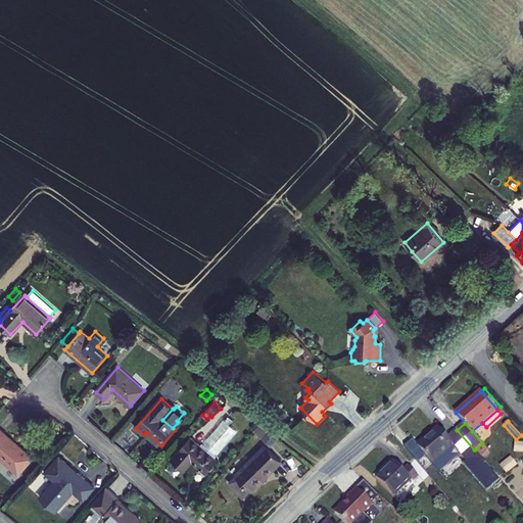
[(266,431),(258,425),(254,430),(262,436),(266,431)]
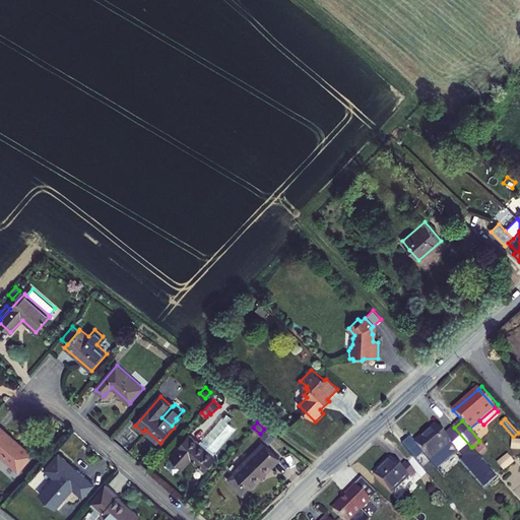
[(0,455),(18,472),(33,456),(0,426),(0,455)]
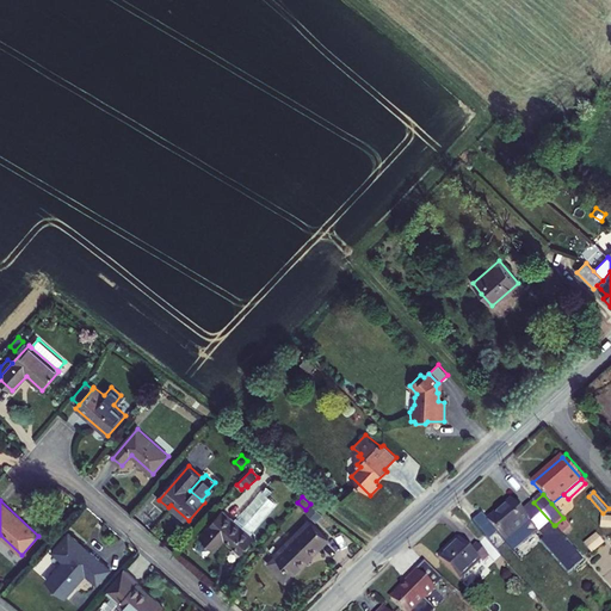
[(505,542),(530,522),(522,512),(512,501),(488,522),(498,532),(505,542)]
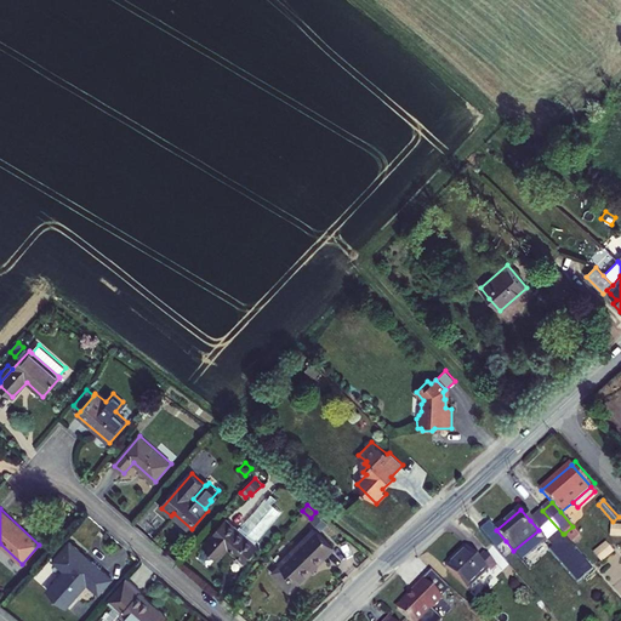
[(530,520),(539,530),(546,540),(551,545),(563,534),(542,511),(530,520)]
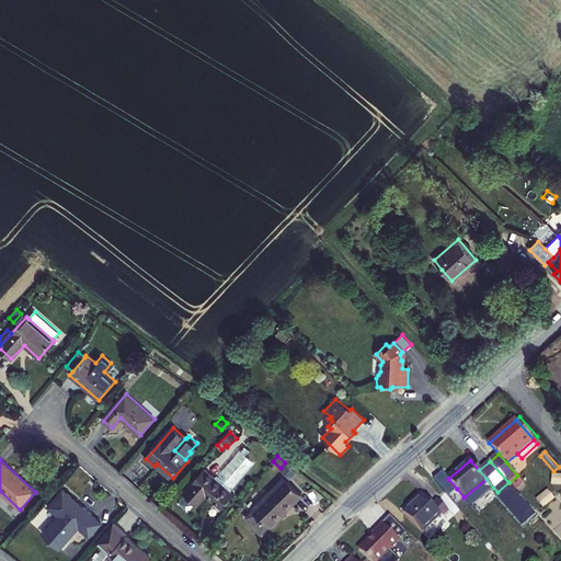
[(296,471),(287,464),(282,469),(290,478),(296,471)]
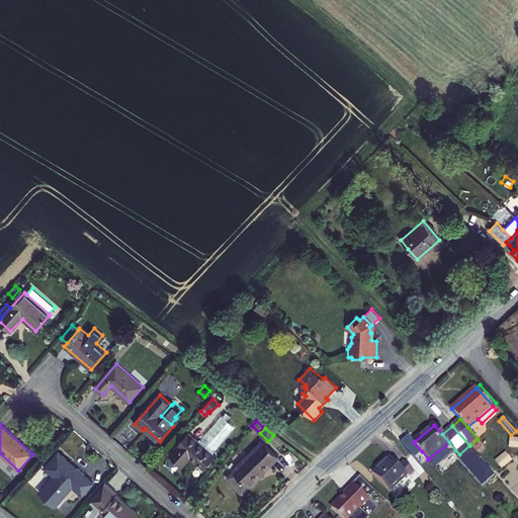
[(216,456),(189,433),(170,454),(183,466),(190,457),(203,469),(216,456)]
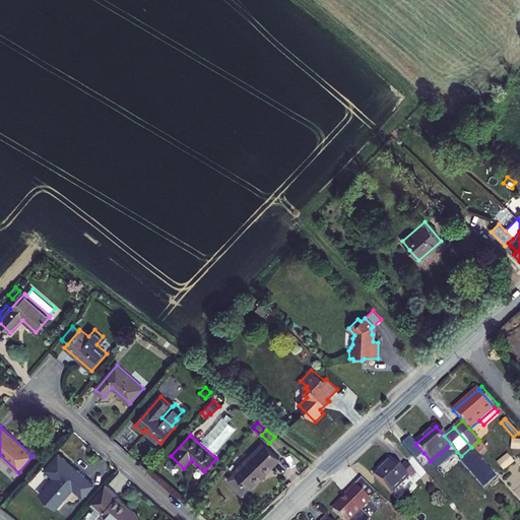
[(415,459),(424,453),(415,444),(409,437),(402,444),(415,459)]
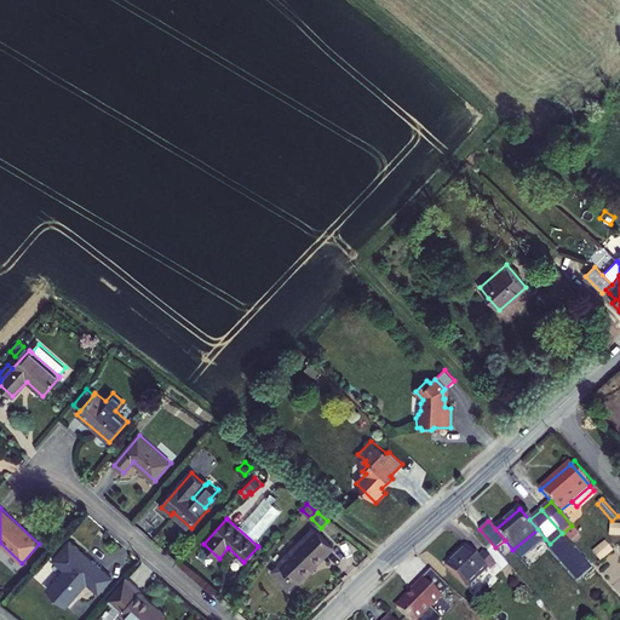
[(619,524),(610,524),(609,534),(619,535),(619,524)]
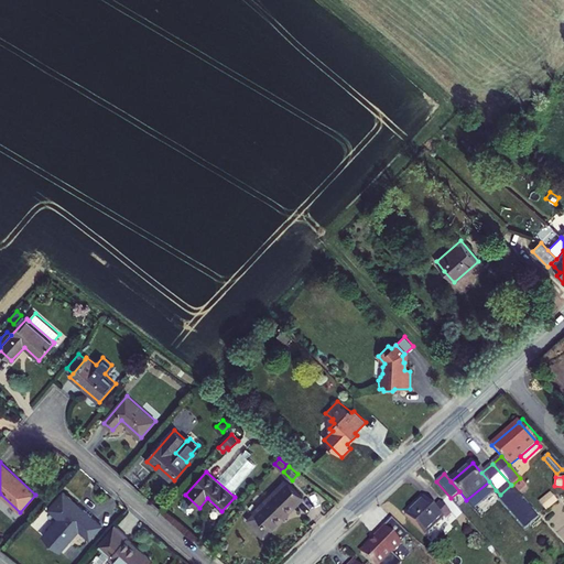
[(525,485),(520,478),(512,485),(519,492),(525,485)]
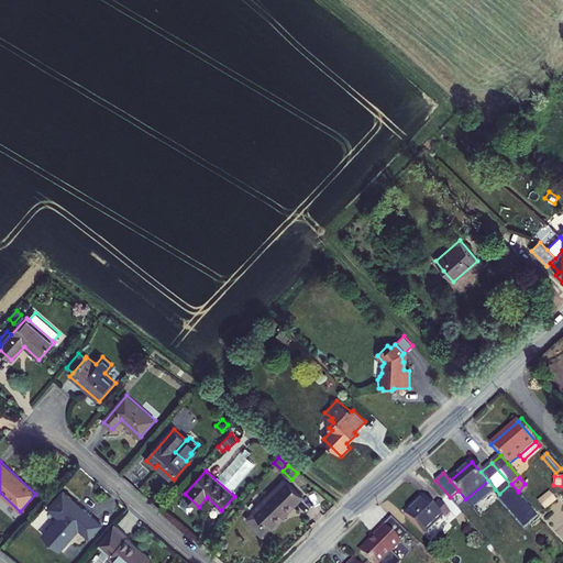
[(254,512),(268,528),(269,529),(302,497),(286,479),(253,511),(254,512)]
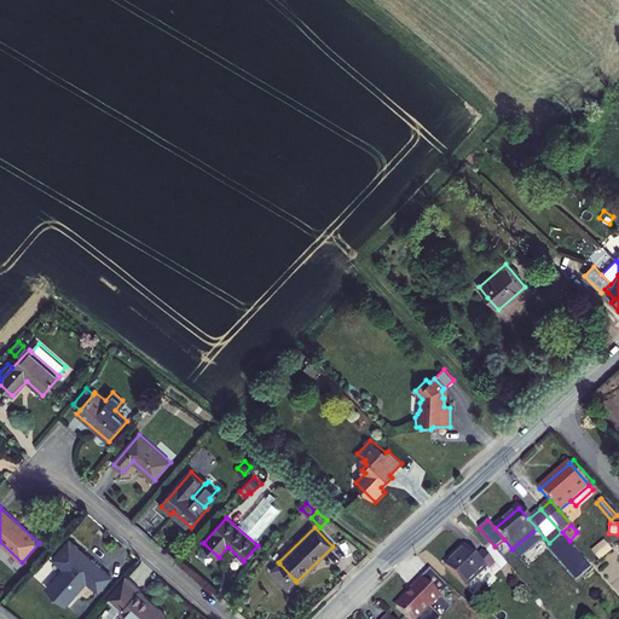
[(520,559),(544,538),(537,528),(512,549),(520,559)]
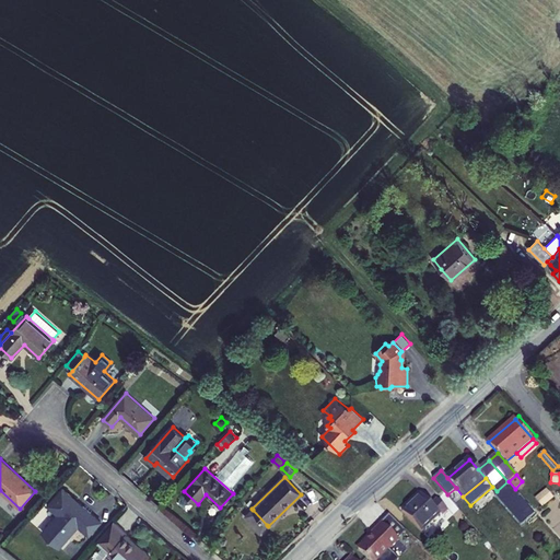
[(508,481),(497,491),(499,494),(510,485),(508,481)]
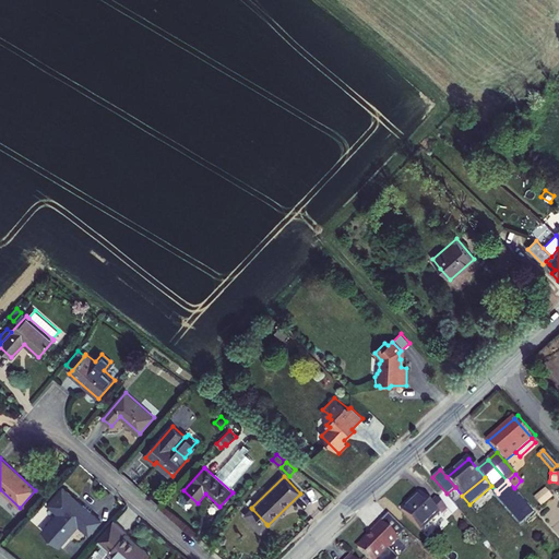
[(102,522),(84,507),(82,508),(74,501),(75,499),(63,488),(48,504),(59,515),(54,522),(51,521),(43,532),(60,547),(79,526),(90,535),(102,522)]
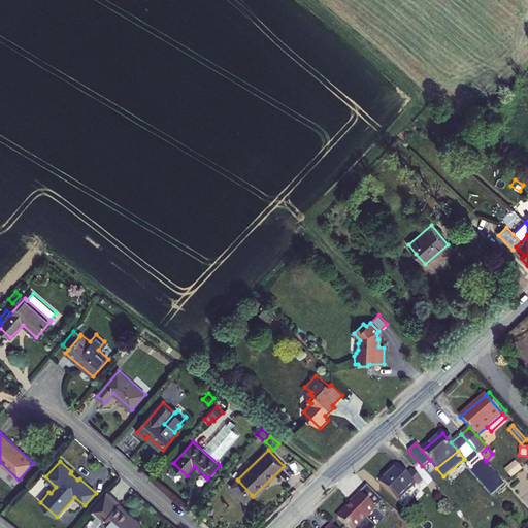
[(522,469),(515,461),(504,469),(512,477),(522,469)]
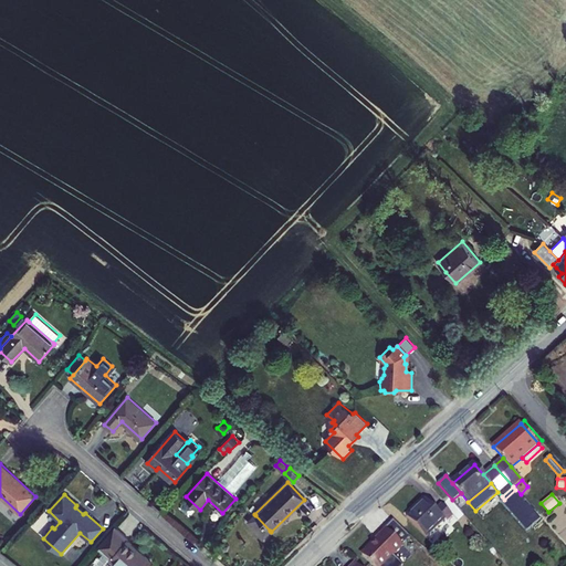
[(426,537),(444,519),(437,511),(426,499),(407,517),(426,537)]
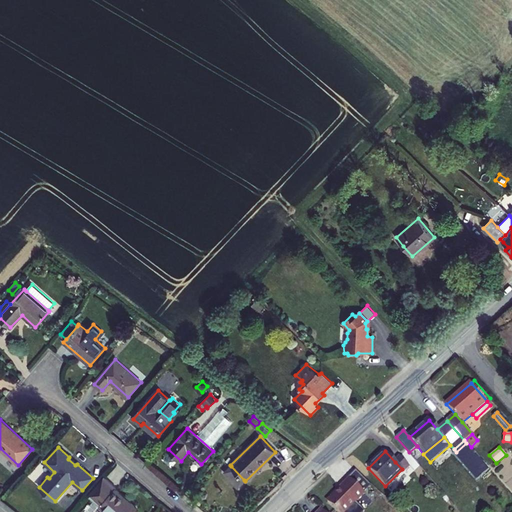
[(75,465),(77,464),(69,457),(68,459),(75,465)]
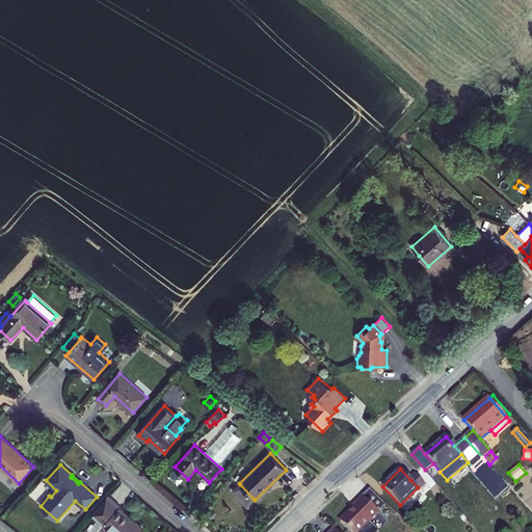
[(410,480),(418,487),(421,490),(425,485),(416,475),(410,480)]
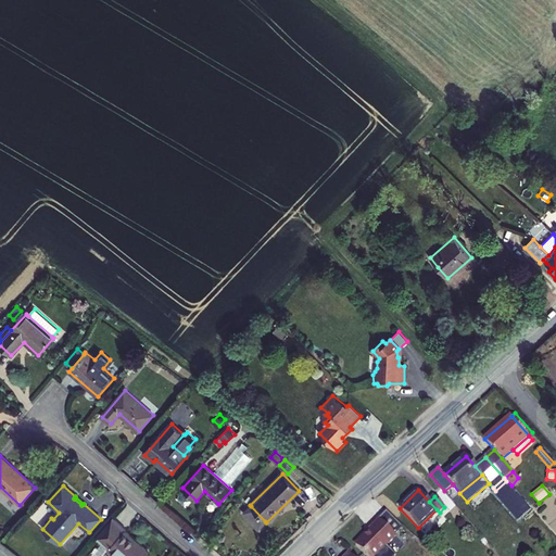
[(258,528),(265,521),(251,506),(244,513),(258,528)]
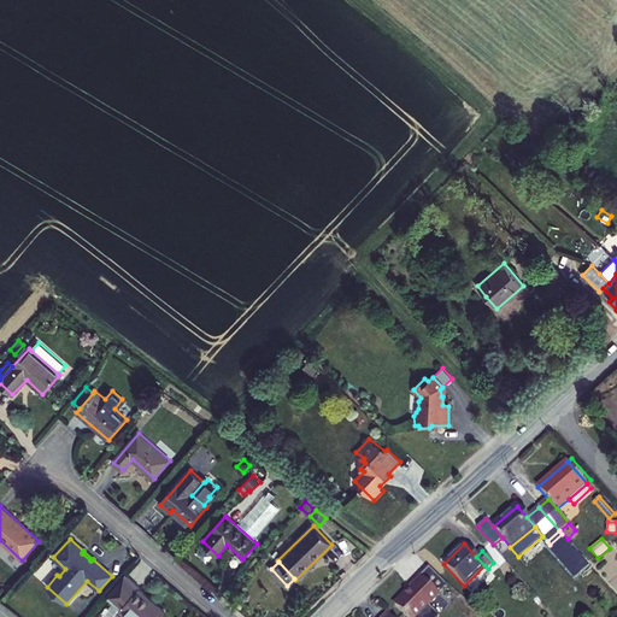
[(419,575),(439,594),(447,585),(429,566),(419,575)]
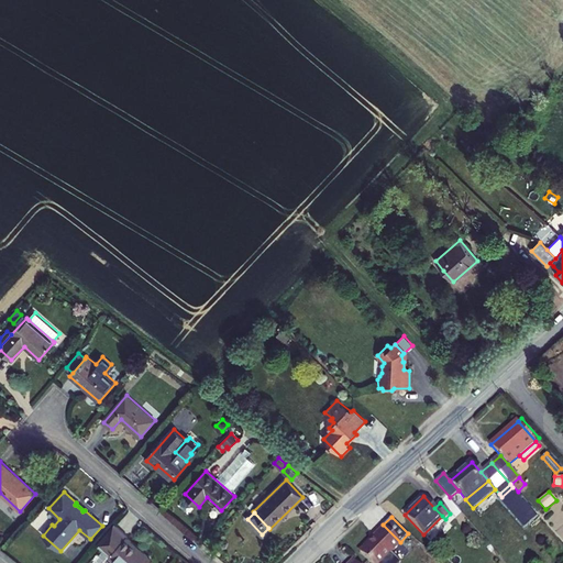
[(113,525),(96,544),(109,555),(117,562),(145,562),(147,562),(150,559),(125,538),(127,536),(113,525)]
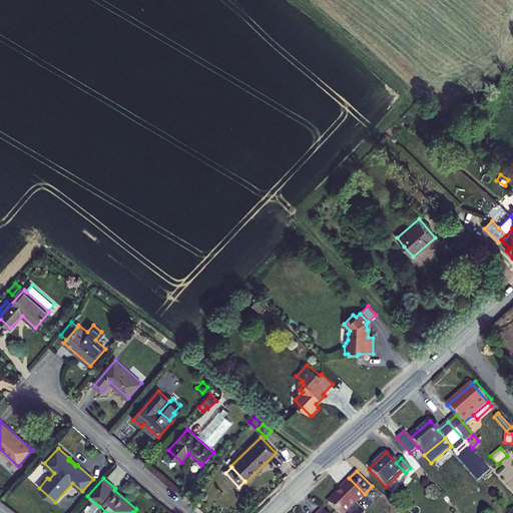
[(365,494),(349,478),(340,488),(341,489),(328,503),(338,512),(346,512),(356,503),(365,494)]
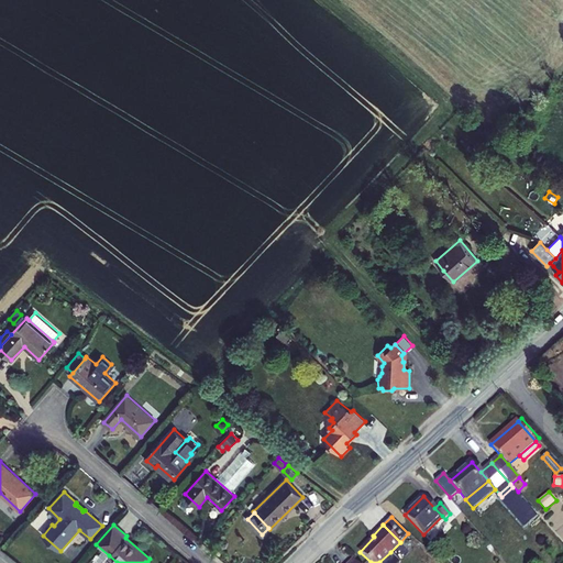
[(89,562),(109,562),(110,562),(100,552),(89,562)]
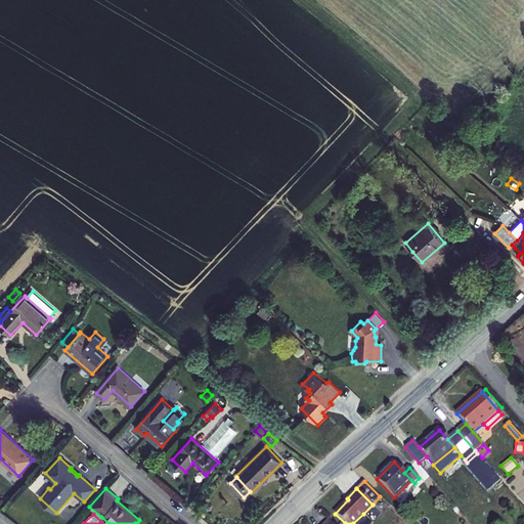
[(370,523),(373,523),(363,514),(353,523),(370,523)]
